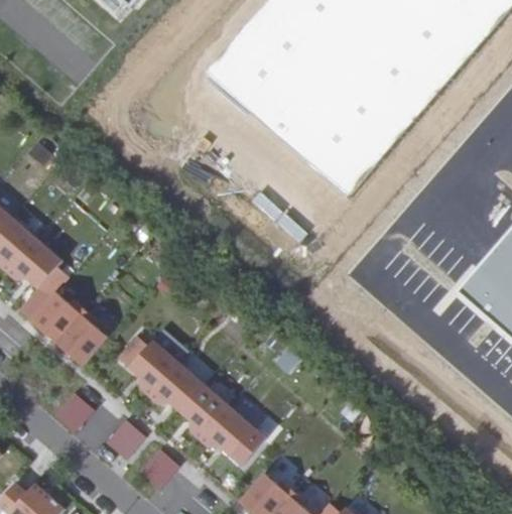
[(511,7),(511,0),(267,0),(206,72),(349,196),(511,7)]
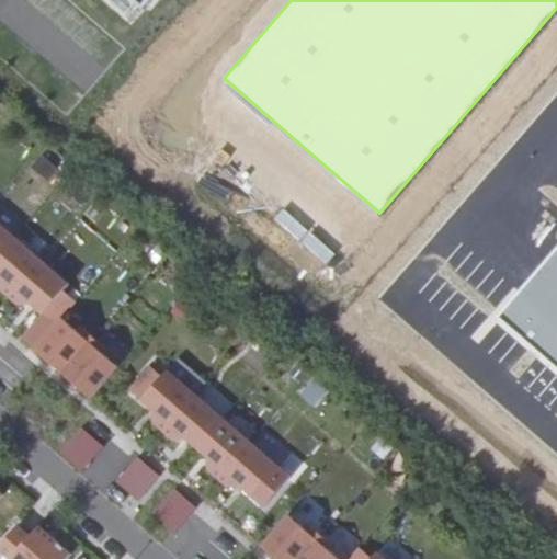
[(26,303),(52,323),(58,316),(71,300),(59,289),(65,283),(0,226),(0,292),(14,304),(26,303)]
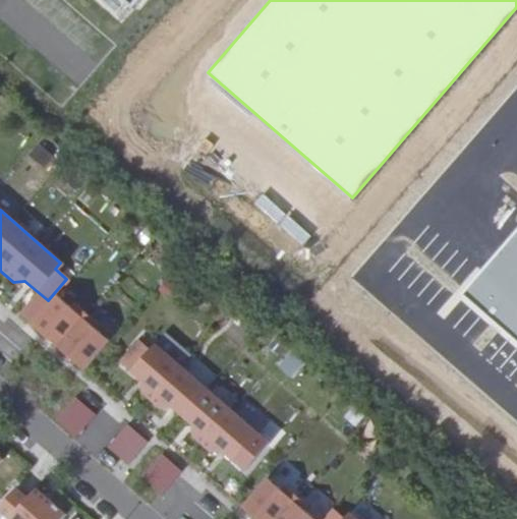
[(516,227),(462,291),(516,340),(516,227)]
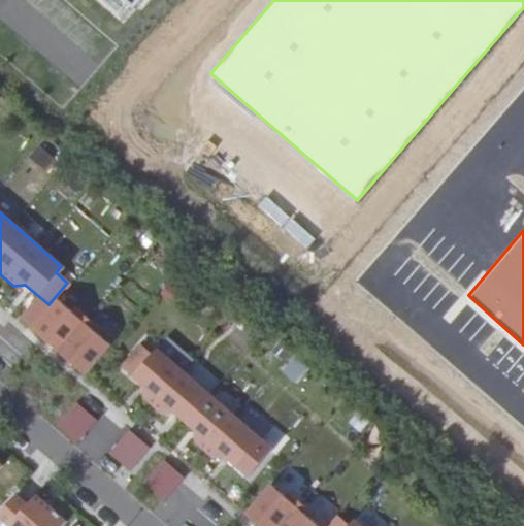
[(55,297),(29,327),(82,373),(107,343),(94,332),(97,328),(71,305),(68,309),(55,297)]
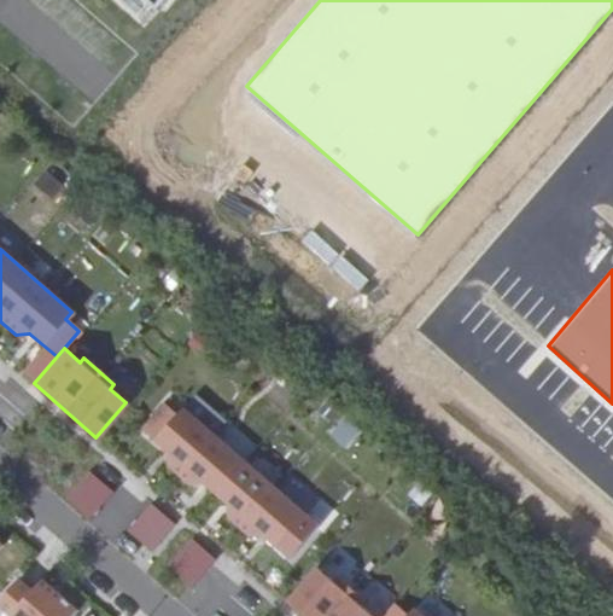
[(161,401),(138,428),(164,451),(165,465),(186,483),(200,482),(225,503),(226,517),(246,535),(260,534),(287,557),(310,532),(296,519),(302,512),(180,406),(174,413),(161,401)]
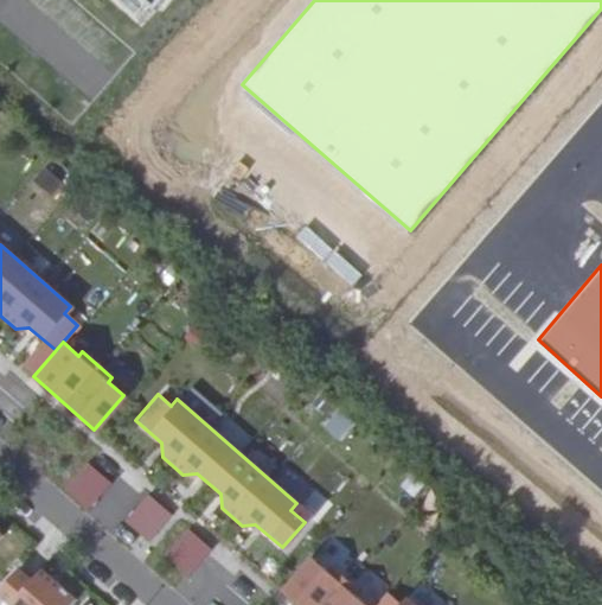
[(82,460),(58,488),(82,509),(106,482),(82,460)]
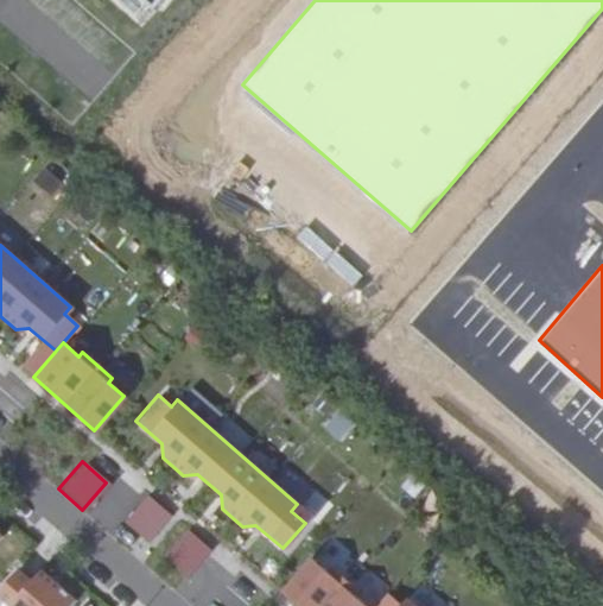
[(120,521),(145,541),(167,513),(143,493),(120,521)]
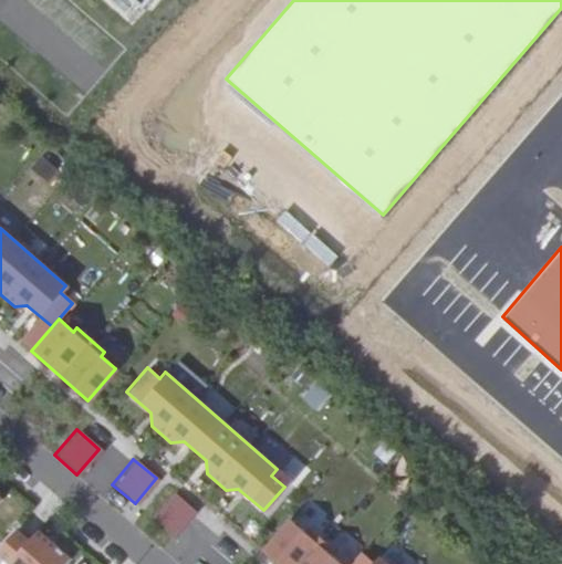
[(170,535),(193,510),(172,491),(149,517),(170,535)]
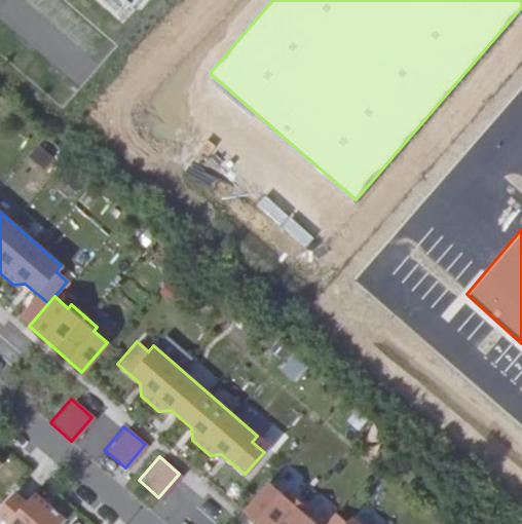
[(267,481),(241,511),(257,523),(315,523),(306,515),(309,511),(284,489),(281,492),(267,481)]
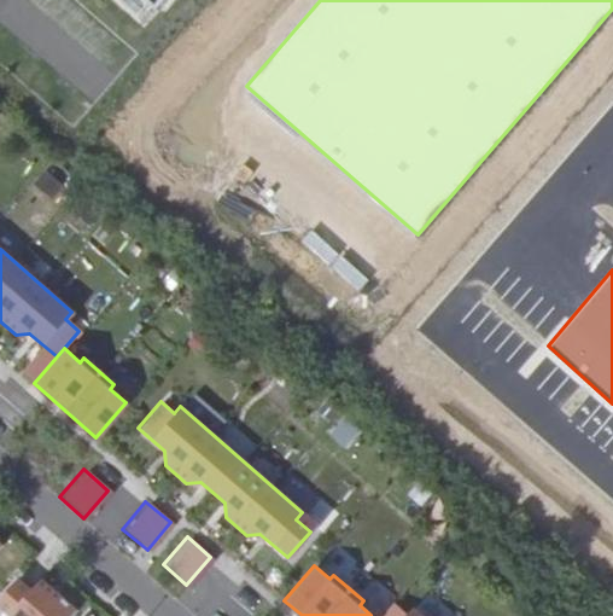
[(16,576),(0,594),(0,606),(10,615),(68,615),(75,608),(40,577),(29,588),(16,576)]
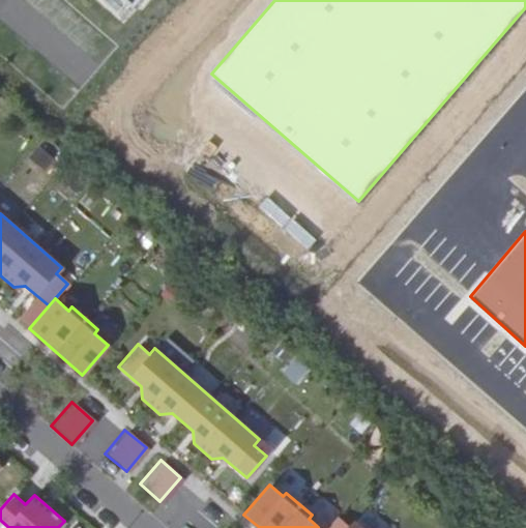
[(335,516),(324,527),(361,527),(352,520),(347,526),(335,516)]
